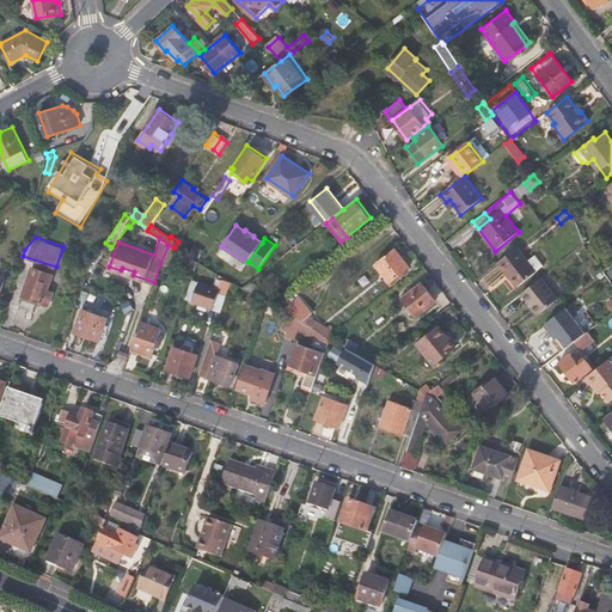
[(533,257),(522,243),(497,263),(516,287),(549,262),(540,251),(533,257)]
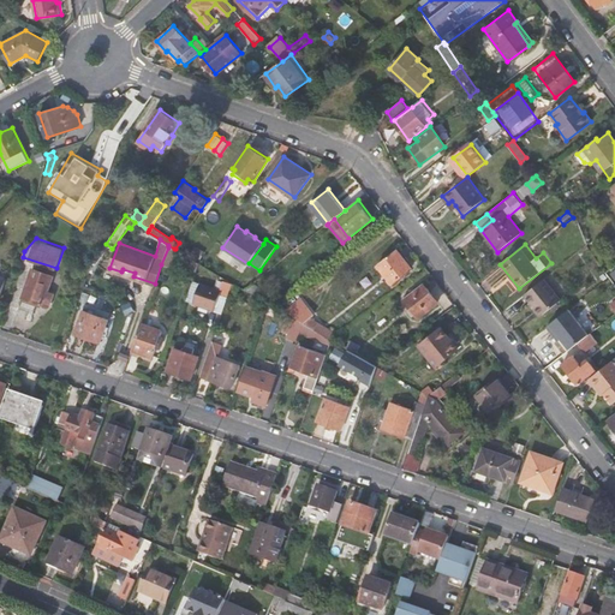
[(180,251),(168,248),(161,264),(171,268),(174,258),(178,260),(180,251)]
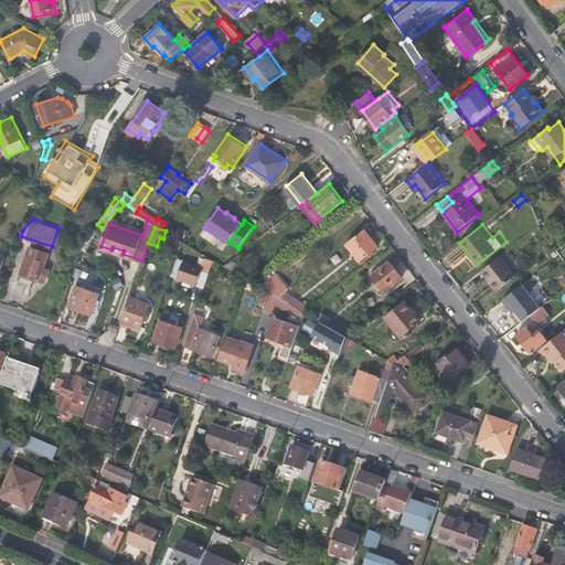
[(86,240),(86,242),(88,243),(97,231),(94,228),(86,240)]
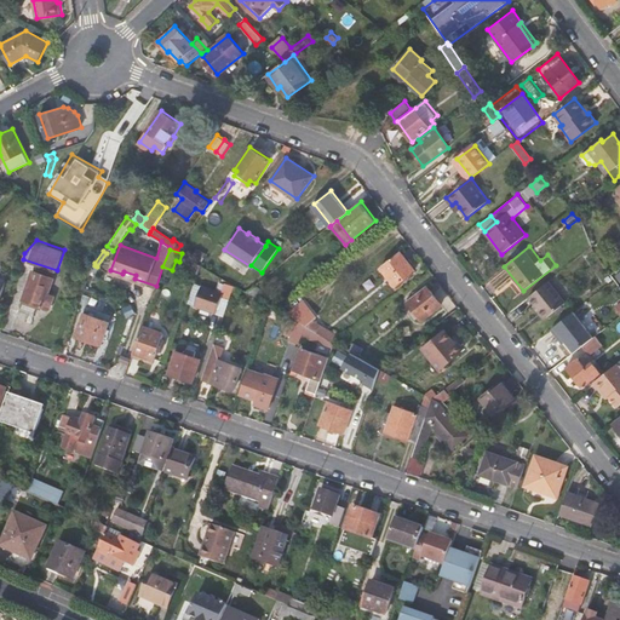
[(415,270),(401,251),(380,267),(395,286),(415,270)]
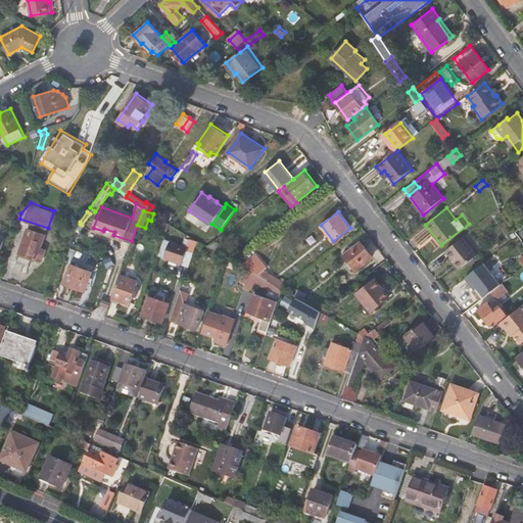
[(167,223),(163,220),(159,229),(167,232),(169,225),(167,224),(167,223)]
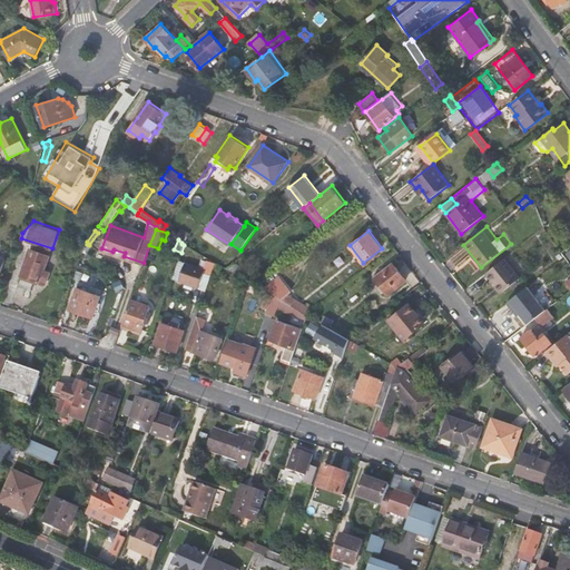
[(29,255),(19,285),(32,290),(36,281),(47,284),(51,269),(46,267),(49,257),(38,253),(36,257),(29,255)]
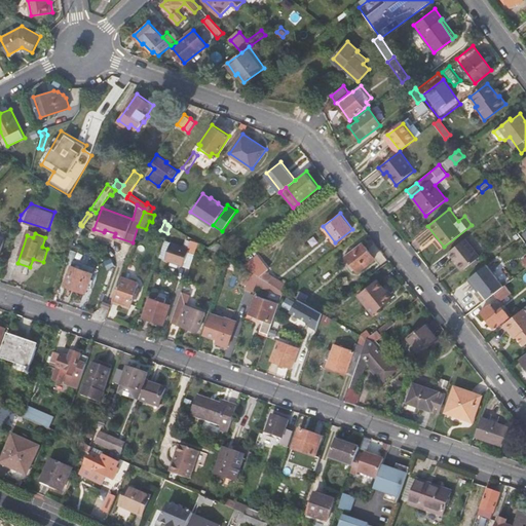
[(519,253),(525,247),(525,242),(522,237),(513,243),(519,253)]
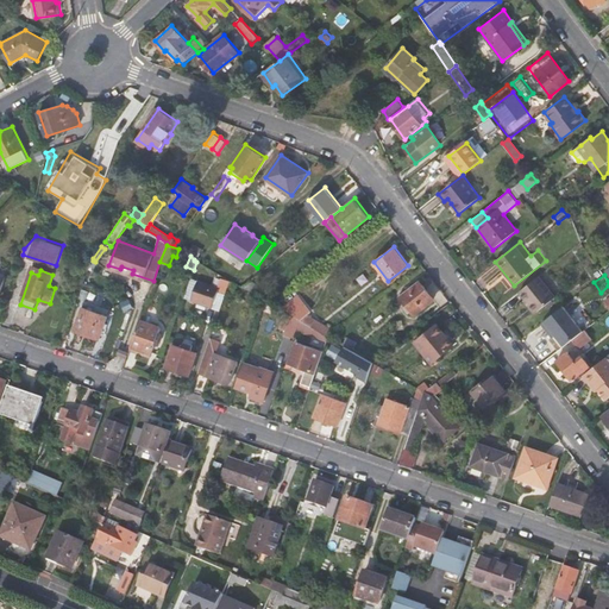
[(556,297),(540,276),(520,292),(527,301),(529,299),(539,312),(556,297)]
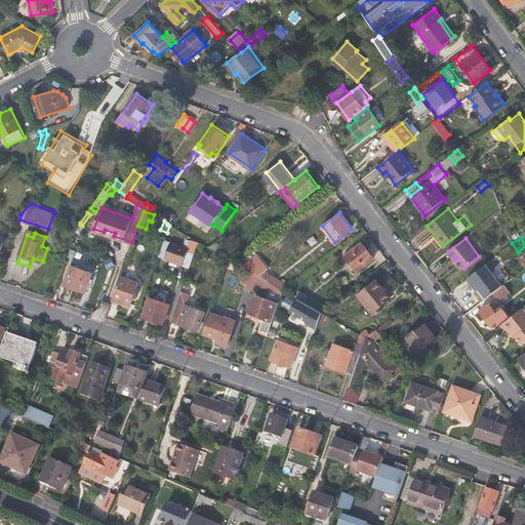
[(194,251),(195,251),(198,243),(192,239),(190,241),(189,241),(188,245),(186,245),(186,247),(189,248),(194,251)]
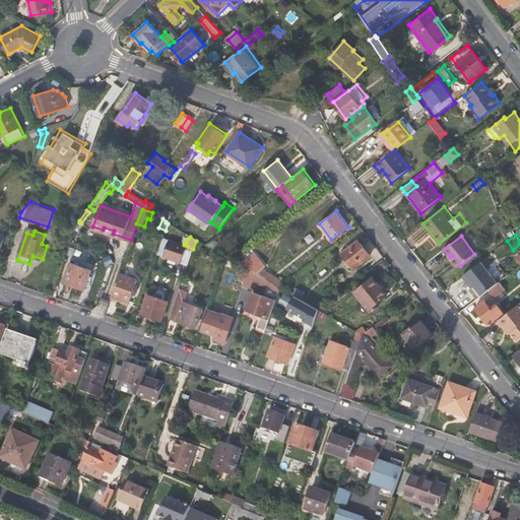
[(170,240),(165,255),(181,262),(182,260),(187,246),(184,245),(170,240)]
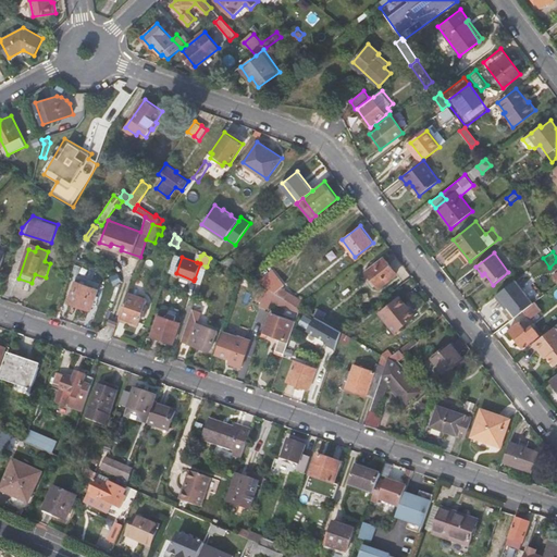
[(230,257),(222,262),(235,269),(240,263),(230,257)]
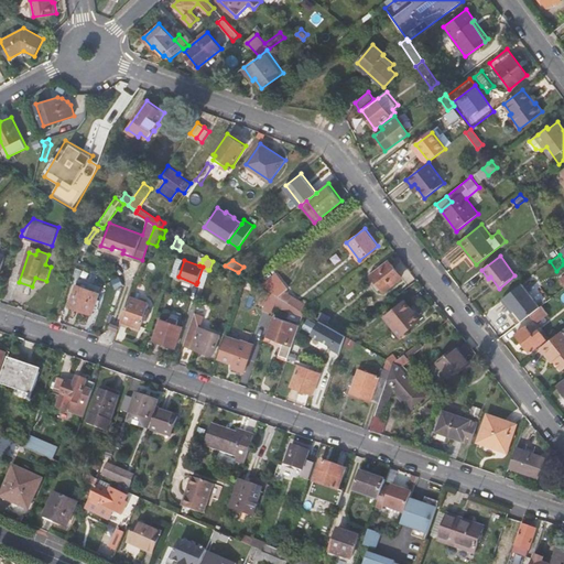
[(389,260),(371,273),(384,291),(402,277),(389,260)]
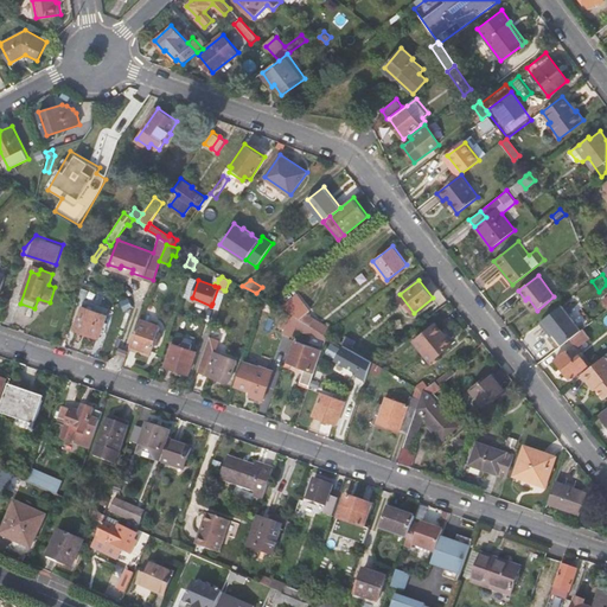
[(224,291),(218,287),(212,304),(218,306),(221,298),(222,298),(224,291)]
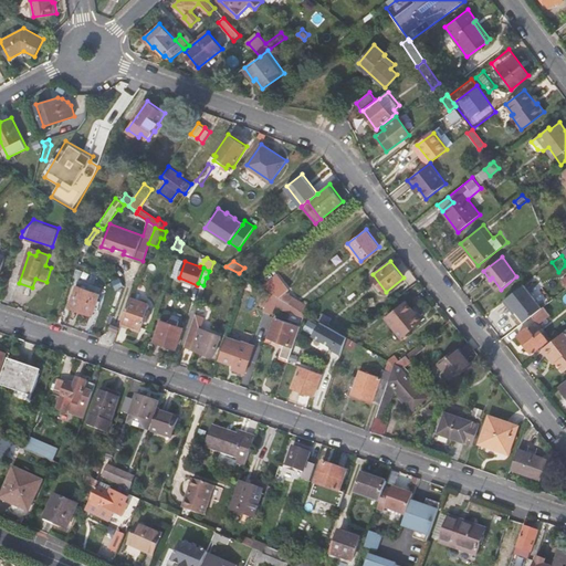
[(289,290),(278,274),(261,286),(265,290),(280,297),(286,292),(289,290)]
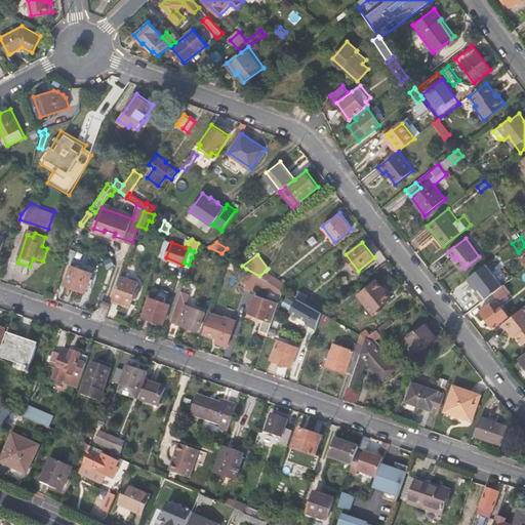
[(72,264),(65,284),(86,292),(93,272),(72,264)]
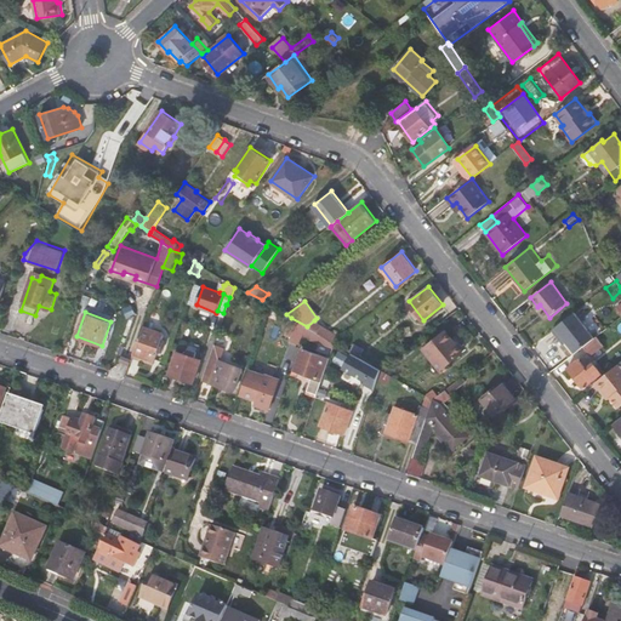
[(584,346),(594,337),(575,312),(552,330),(560,341),(564,337),(568,341),(575,352),(584,346)]
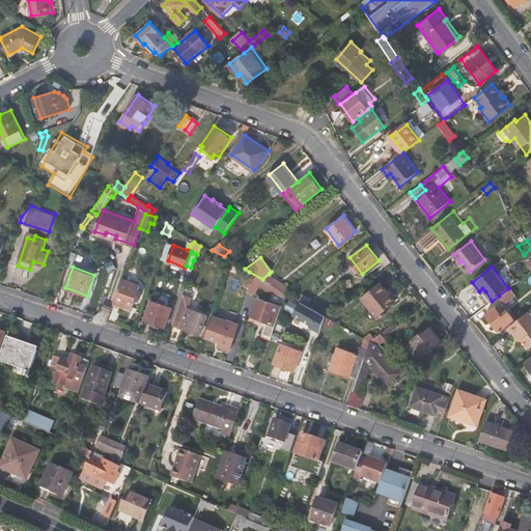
[(262,279),(249,272),(244,286),(249,288),(248,291),(256,296),(259,288),(262,279)]
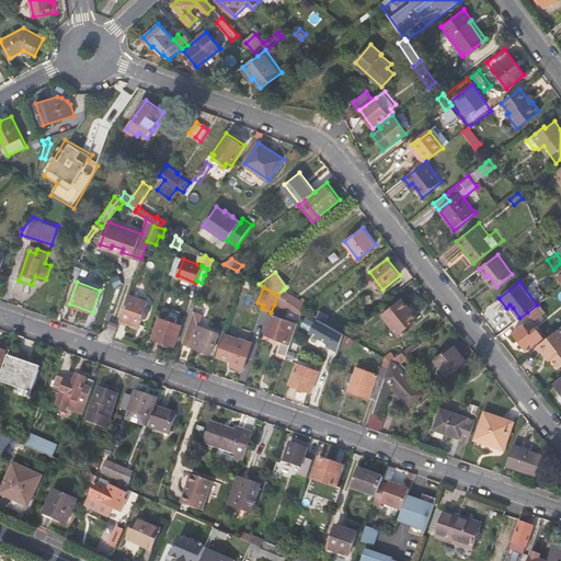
[(306,302),(284,289),(277,295),(302,309),(306,302)]
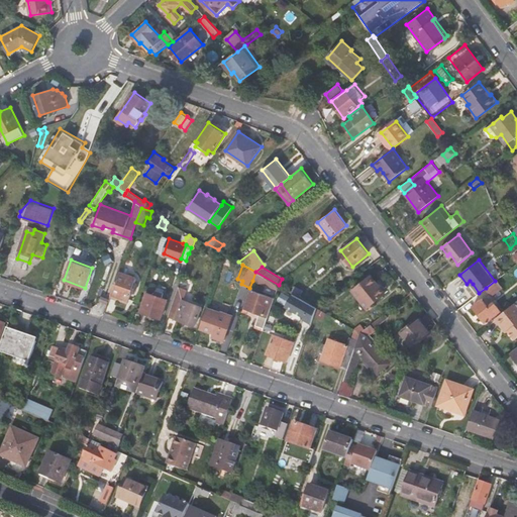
[(137,278),(119,272),(111,294),(129,300),(137,278)]
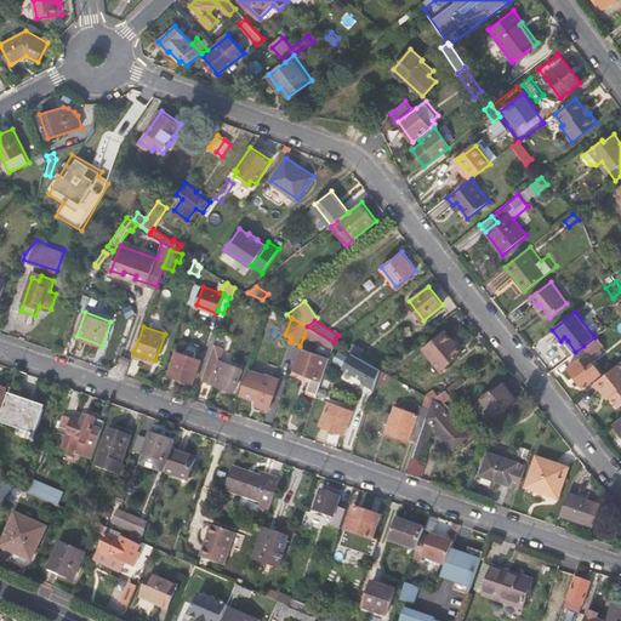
[(307,326),(303,337),(334,348),(335,342),(307,326)]
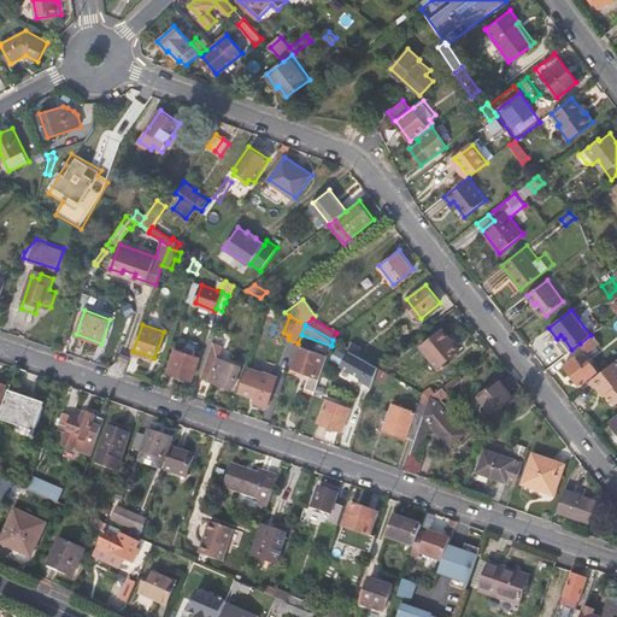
[(442,327),(419,346),(438,368),(460,350),(442,327)]
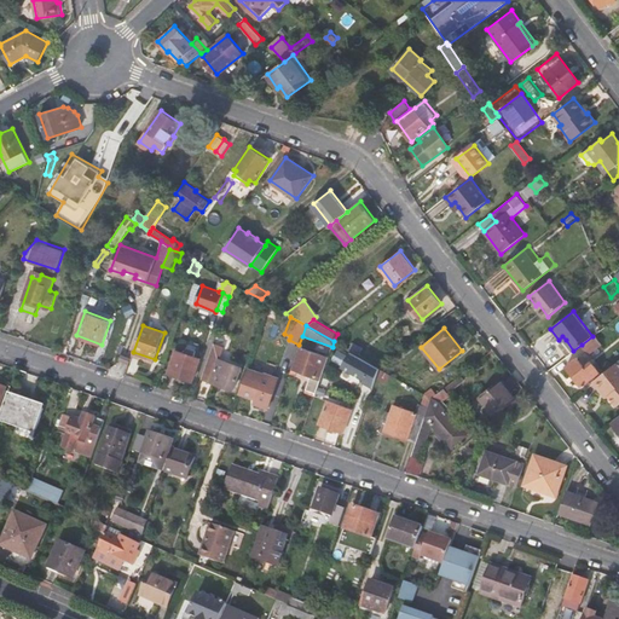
[(601,343),(595,335),(593,336),(582,345),(589,353),(601,343)]
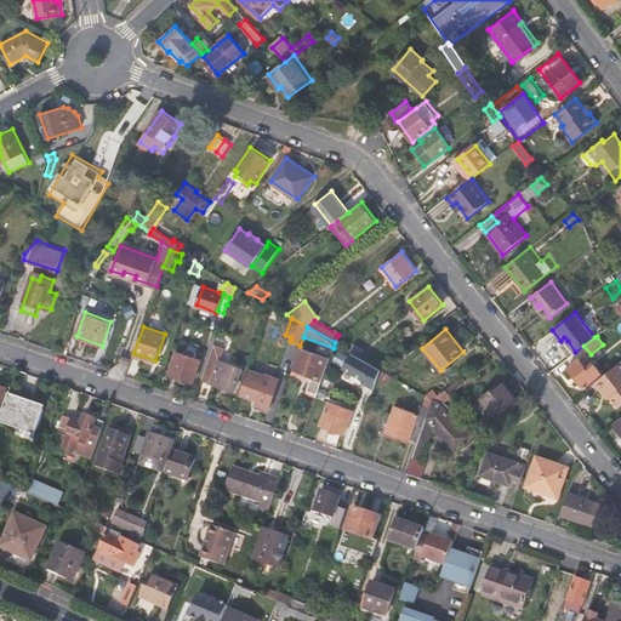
[(353,343),(349,351),(352,352),(358,355),(362,348),(353,343)]
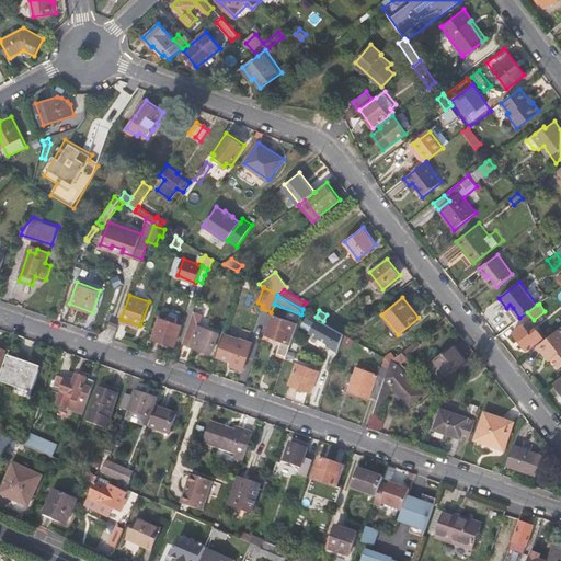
[(203,313),(194,311),(190,323),(191,323),(184,344),(212,353),(219,332),(199,325),(203,313)]
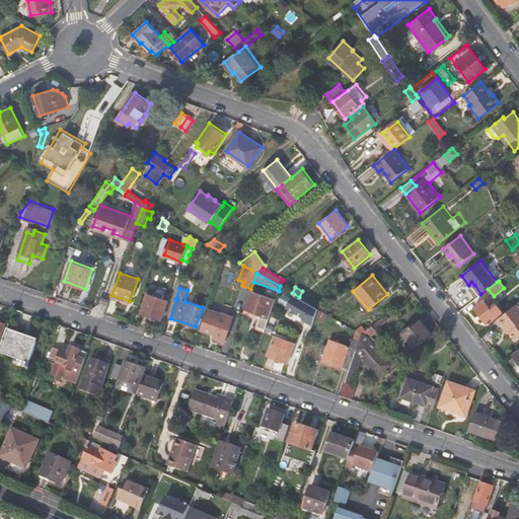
[(282,289),(278,295),(289,302),(287,306),(306,318),(305,319),(313,324),(316,317),(318,308),(299,297),(294,294),(293,296),(282,289)]
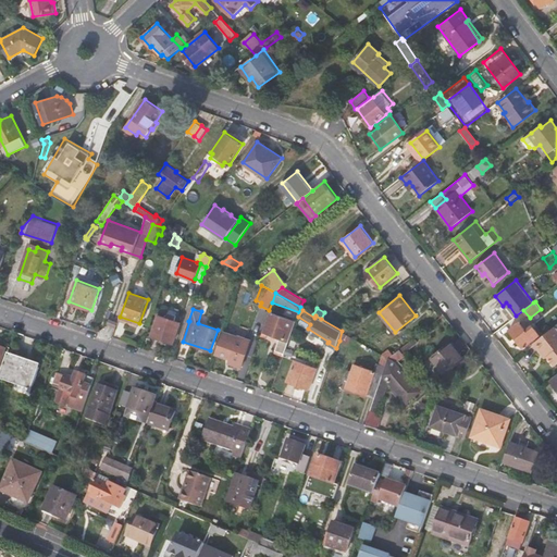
[(276,350),(284,354),(296,321),(271,312),(264,331),(281,336),(276,350)]
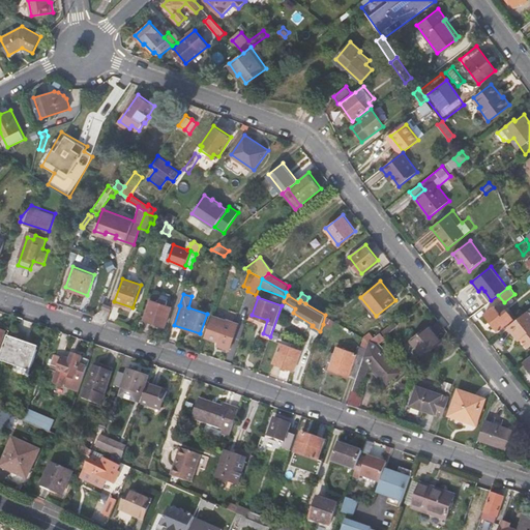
[(144,319),(166,326),(172,305),(151,299),(144,319)]
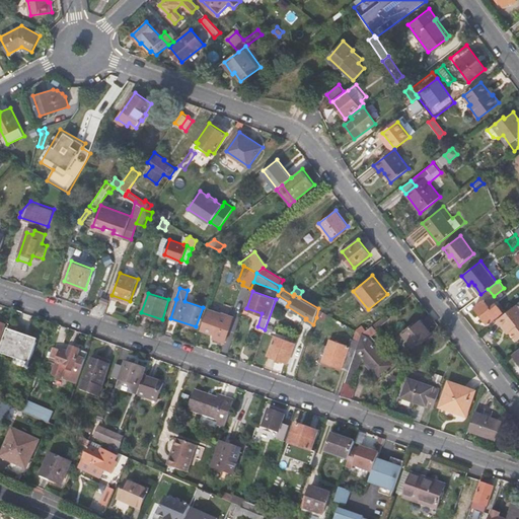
[(491,309),(484,300),(474,307),(488,323),(497,316),(491,309)]
